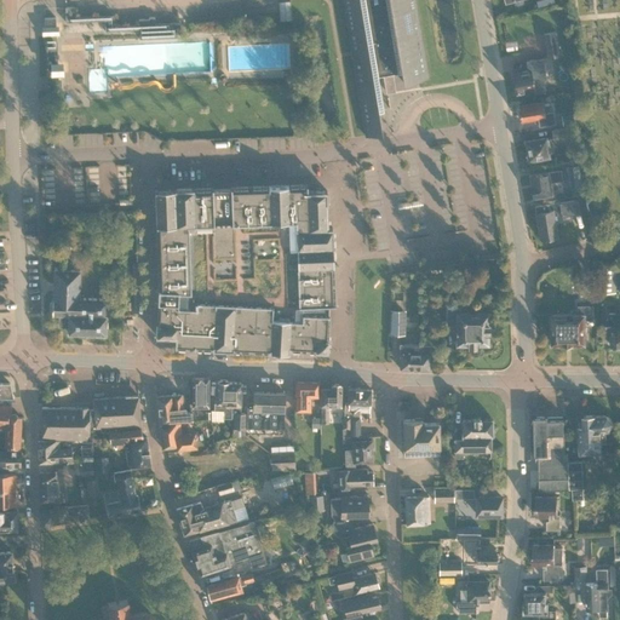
[(291,0),(279,1),(280,11),(280,21),(292,19),(291,0)]
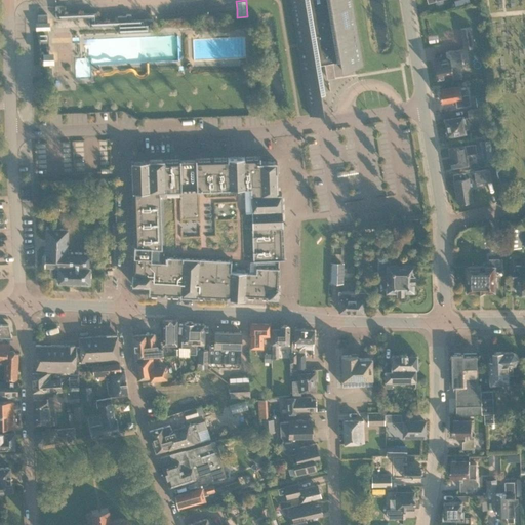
[(290,0),(298,43),(299,48),(311,115),(324,113),(321,92),(325,92),(320,63),(324,62),(325,62),(327,75),(328,74),(333,71),(331,61),(332,61),(340,59),(341,70),(353,68),(363,66),(352,0),(290,0)]
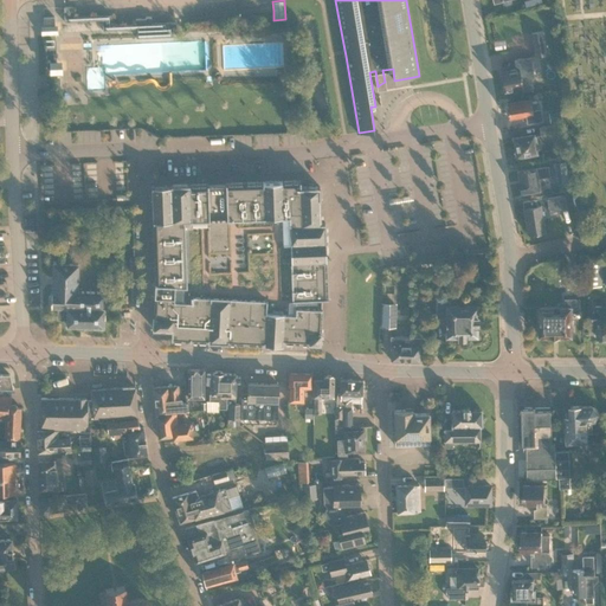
[(103,30),(136,28),(136,37),(173,36),(173,32),(176,32),(176,21),(152,23),(152,15),(146,15),(146,18),(136,18),(136,24),(111,25),(111,14),(73,15),(72,6),(66,6),(64,6),(64,20),(102,18),(103,30)]
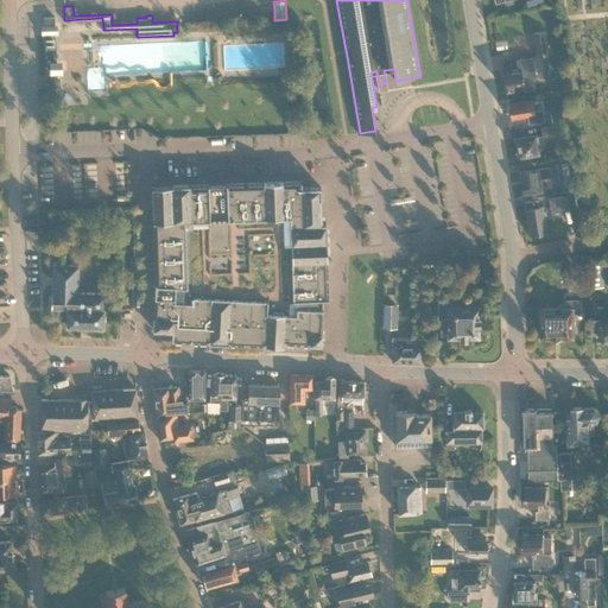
[(55,17),(44,17),(44,35),(46,75),(46,87),(58,86),(55,17)]
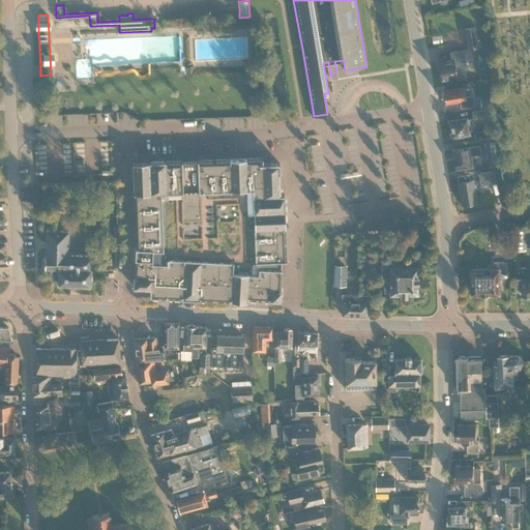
[(475,26),(465,28),(468,49),(478,47),(475,26)]
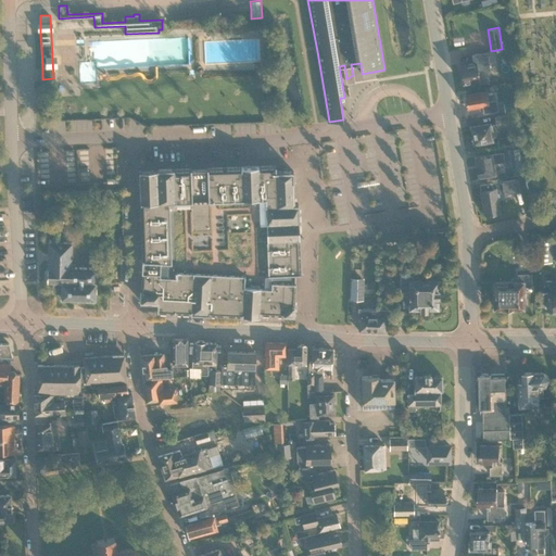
[(479,78),(480,84),(490,81),(488,70),(490,70),(487,50),(472,53),(474,62),(469,63),(468,64),(459,66),(462,80),(465,80),(465,81),(469,81),(469,79),(479,78)]
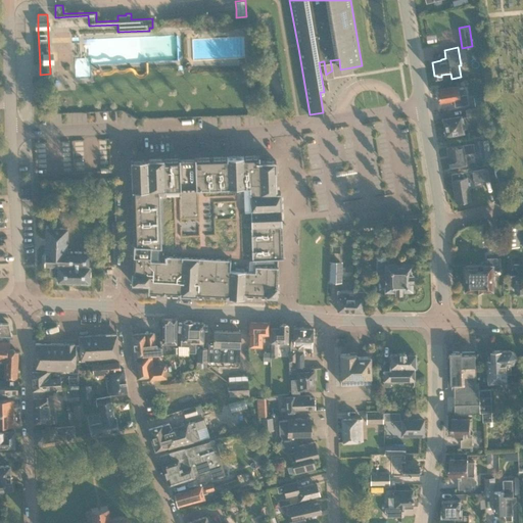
[(458,86),(437,89),(439,101),(449,99),(450,100),(454,100),(455,105),(468,103),(466,93),(460,94),(458,86)]
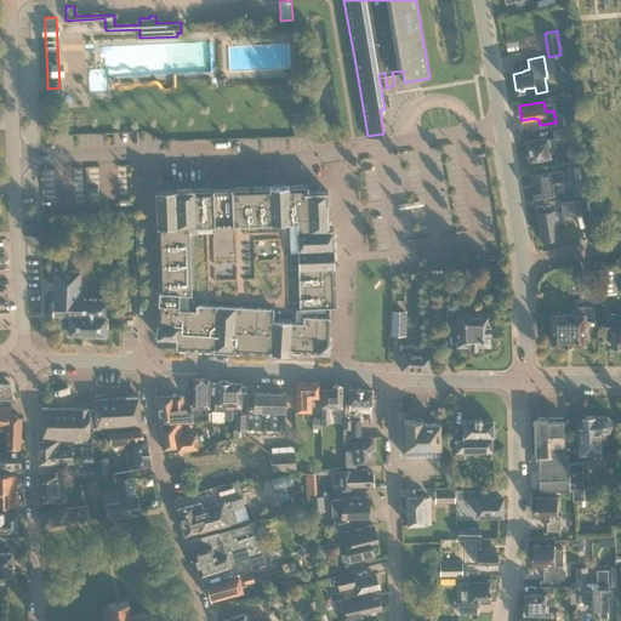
[(575,112),(562,114),(564,125),(576,123),(575,112)]
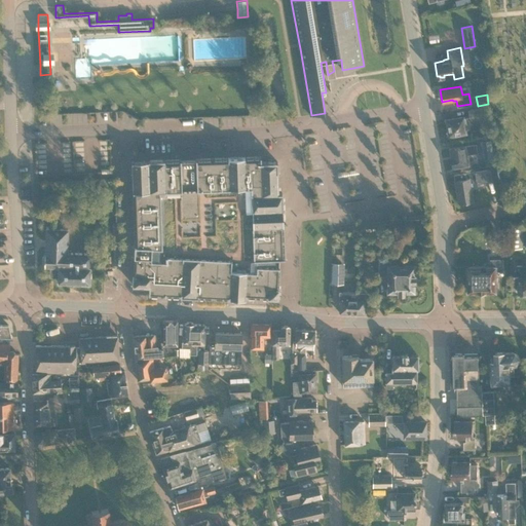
[(467,109),(470,118),(483,116),(481,107),(467,109)]
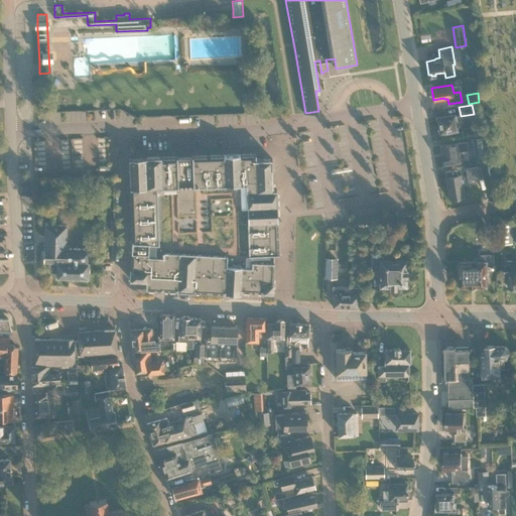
[(455,115),(437,118),(440,134),(458,131),(457,128),(461,127),(459,115),(455,116),(455,115)]
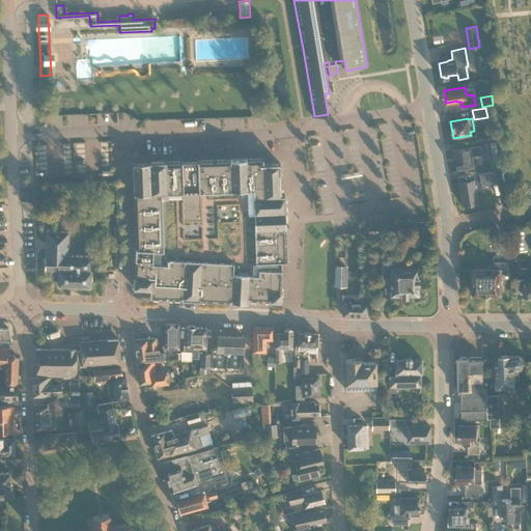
[(487,159),(498,157),(496,140),(485,141),(487,159)]
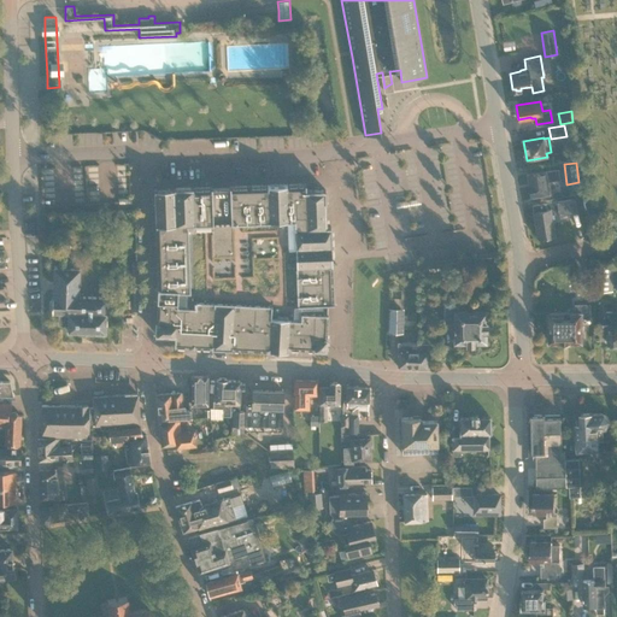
[(558,170),(527,175),(530,198),(550,194),(550,191),(547,182),(559,180),(558,170)]
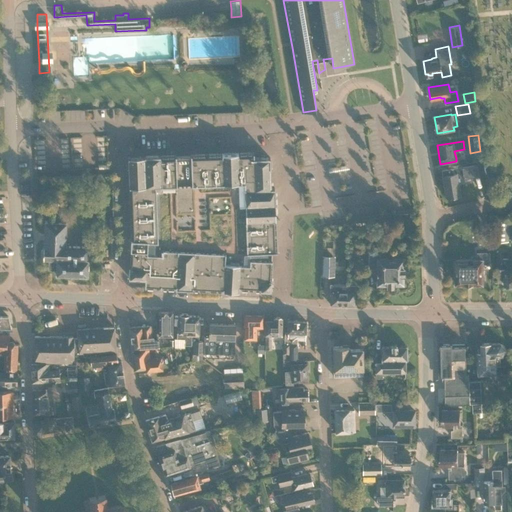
[(130,248),(129,276),(145,277),(145,285),(239,290),(239,287),(271,289),(271,279),(271,278),(272,250),(277,250),(274,187),(271,187),(270,157),(254,157),(254,152),(238,152),(191,154),(191,155),(176,155),(160,155),(147,156),(144,156),(128,156),(131,238),(131,239),(130,248)]
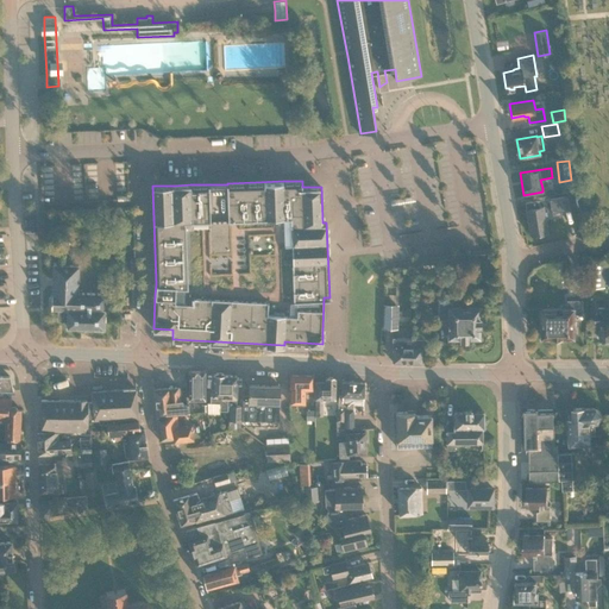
[(538,200),(526,201),(531,234),(547,231),(544,205),(539,206),(538,200)]
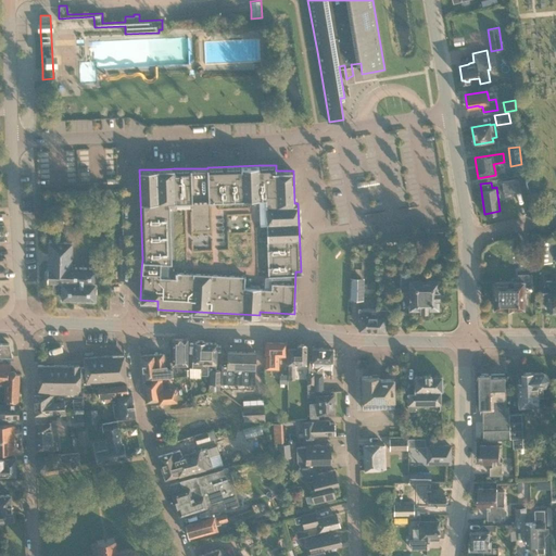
[(502,187),(503,194),(521,191),(519,184),(502,187)]
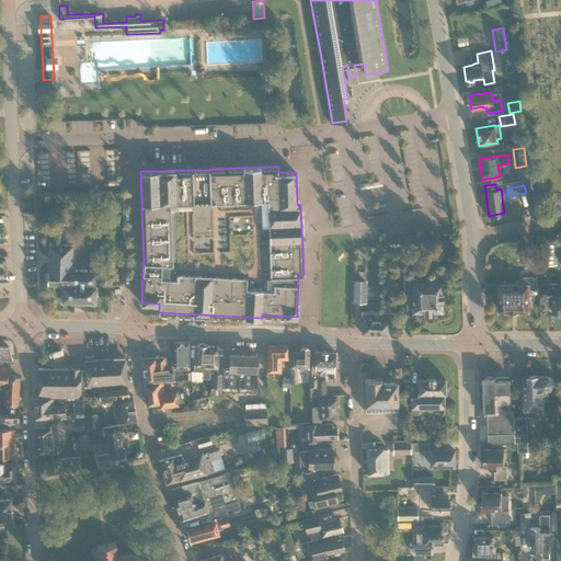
[(559,263),(559,249),(560,249),(560,240),(559,241),(559,240),(541,240),(541,263),(559,263)]
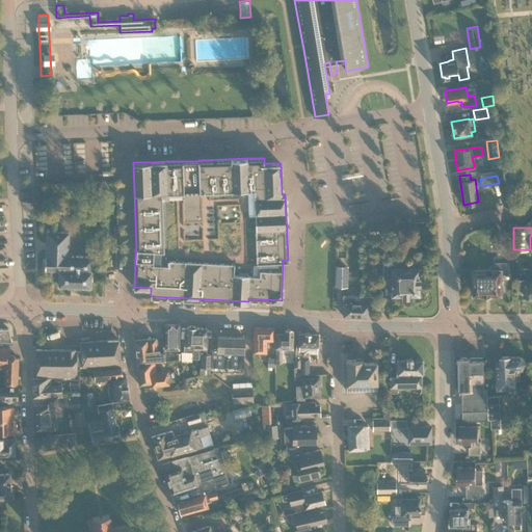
[(45,256),(45,257),(43,260),(43,265),(45,267),(45,268),(51,268),(51,278),(59,278),(58,285),(90,286),(91,256),(69,255),(69,231),(47,231),(46,256),(45,256)]
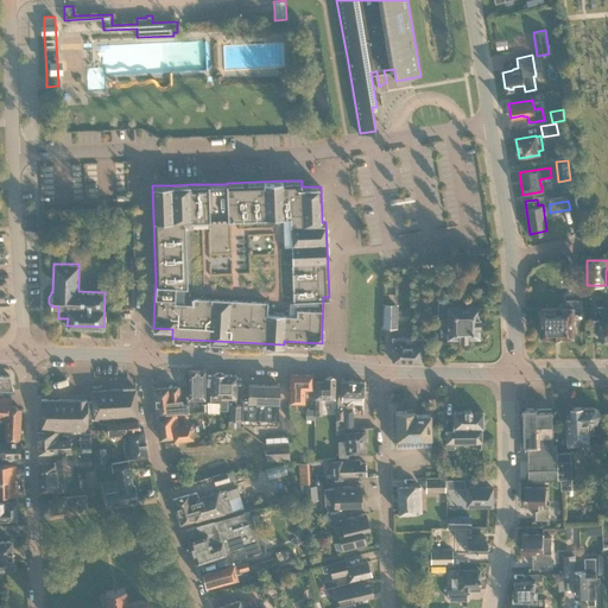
[(568,308),(542,308),(542,336),(575,336),(575,312),(582,312),(582,299),(568,299),(568,308)]
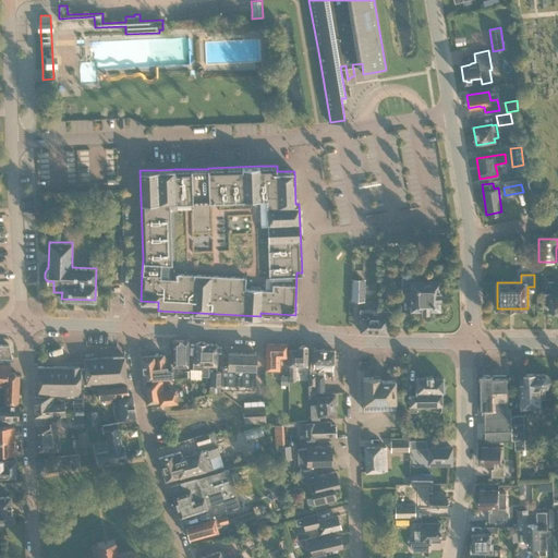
[(440,310),(439,280),(414,281),(413,276),(401,276),(401,292),(411,292),(411,310),(440,310)]
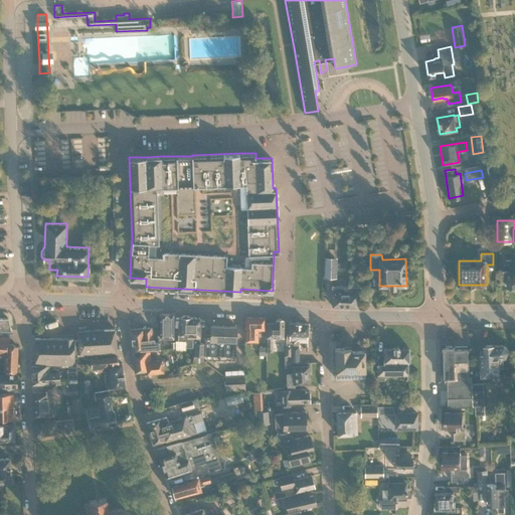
[(337,256),(324,256),(324,277),(337,278),(337,256)]
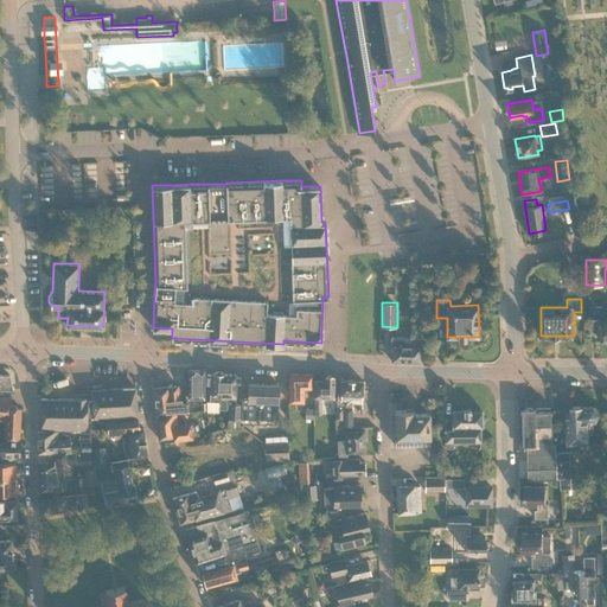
[(606,305),(596,306),(596,311),(595,311),(595,320),(599,320),(599,337),(601,337),(601,340),(606,339),(606,305)]
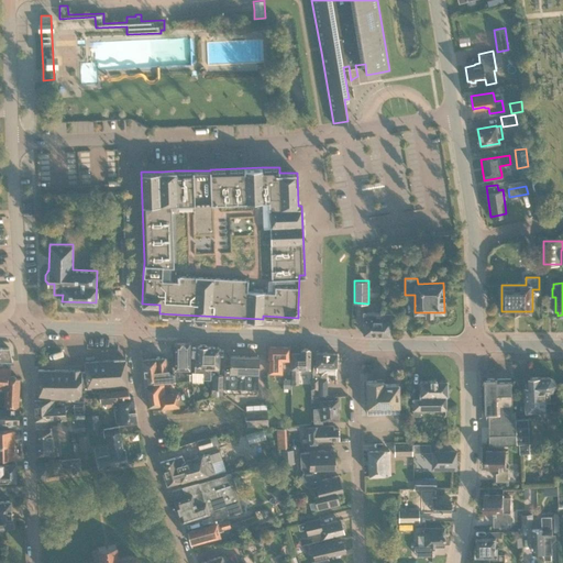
[(389,334),(390,312),(364,311),(363,320),(364,320),(363,333),(389,334)]
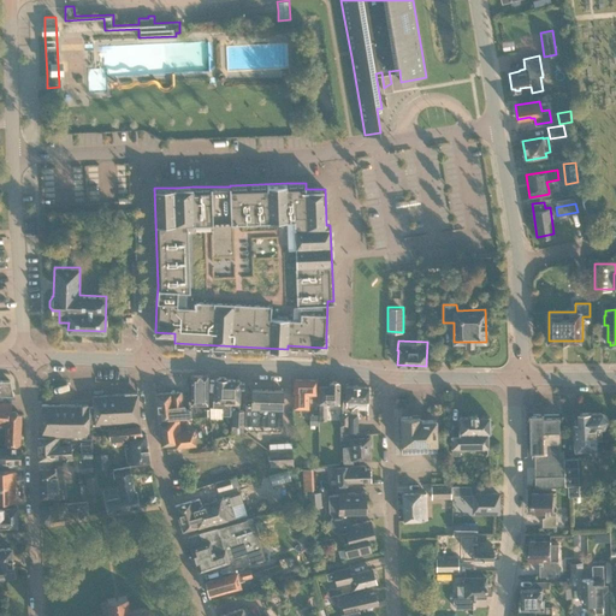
[(0,394),(15,395),(11,380),(0,379),(1,374),(0,373),(0,394)]
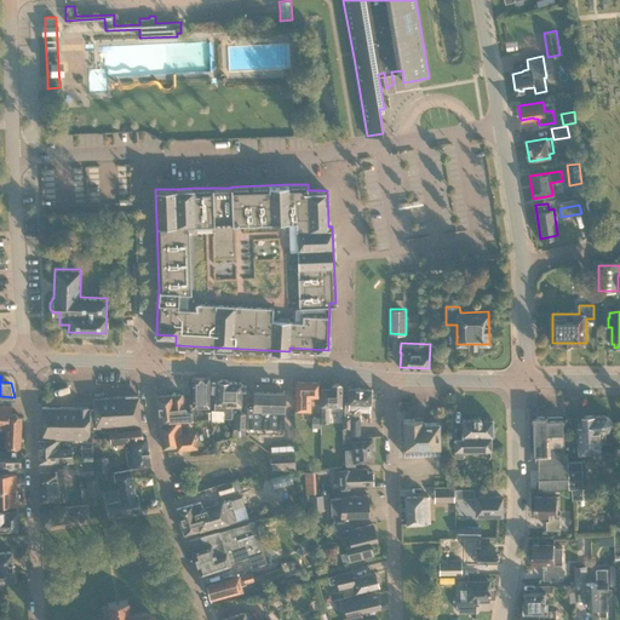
[(193,407),(208,407),(208,378),(193,378),(193,407)]
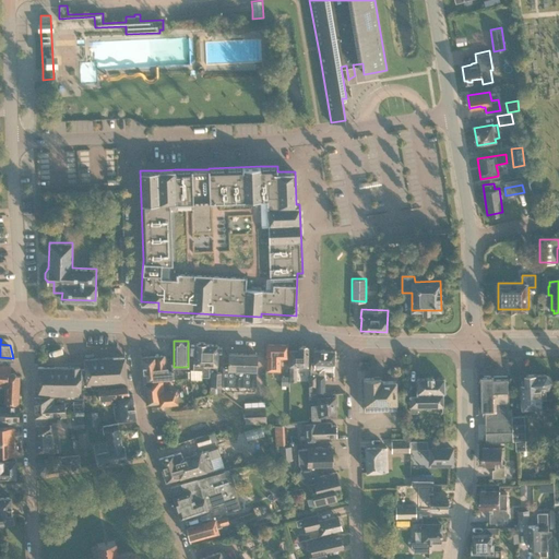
[(195,344),(195,363),(194,363),(193,369),(202,369),(202,376),(211,376),(211,385),(222,387),(223,371),(217,371),(217,367),(217,344),(206,343),(203,341),(199,341),(195,344)]
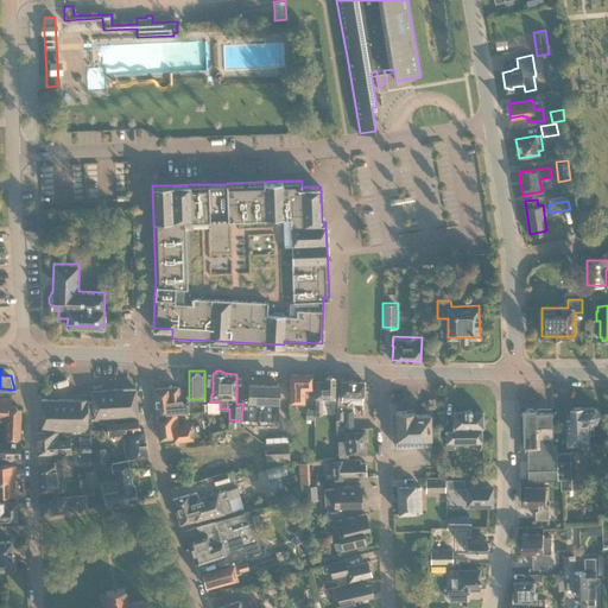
[(312,388),(314,374),(290,374),(290,388),(291,388),(291,401),(304,401),(304,388),(312,388)]
